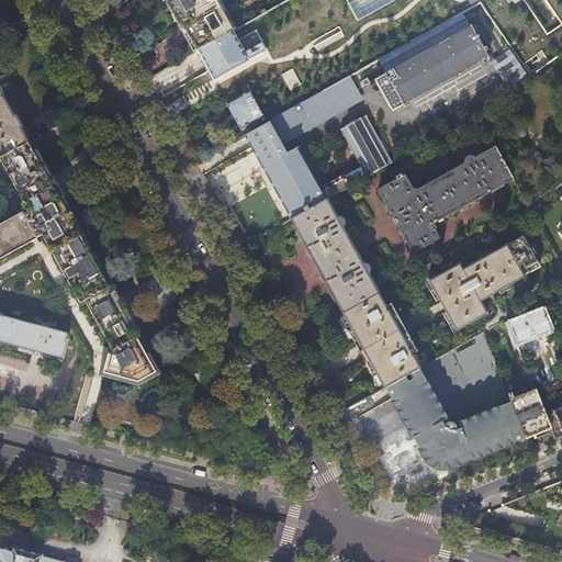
[(197,51),(234,31),(218,3),(223,0),(168,0),(183,25),(183,26),(197,51)]
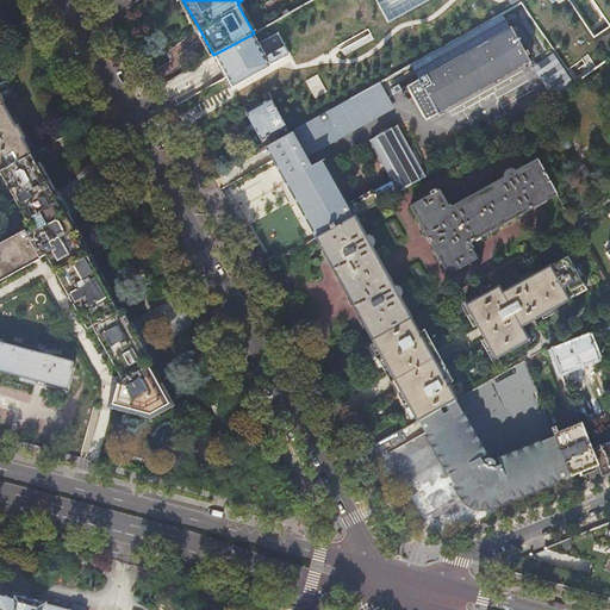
[(437,116),(437,114),(530,62),(528,56),(530,55),(528,51),(526,53),(522,45),(524,44),(521,38),(518,39),(512,30),(419,81),(408,88),(425,122),(437,116)]
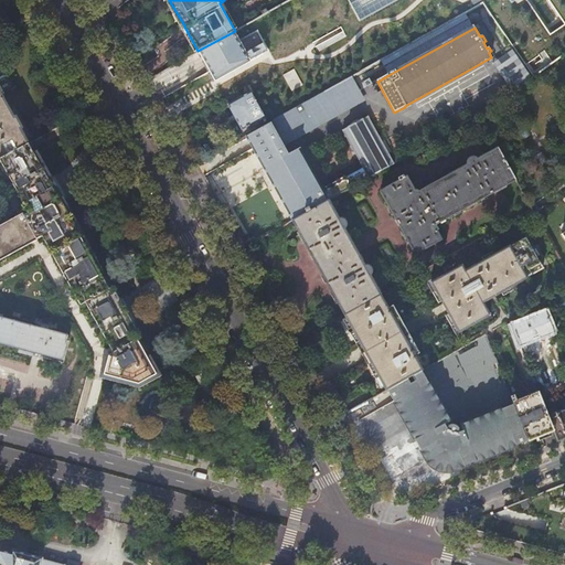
[(564,31),(522,60),(530,73),(564,50),(564,31)]
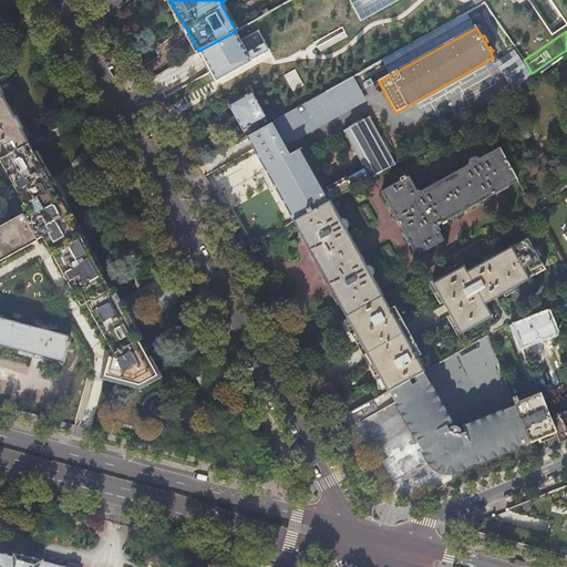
[(509,90),(529,75),(509,49),(490,63),(509,90)]
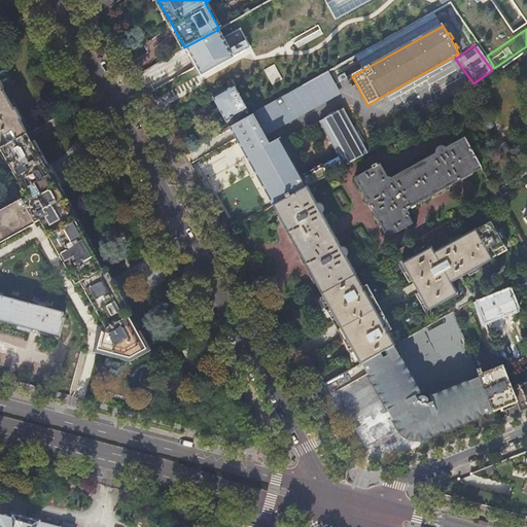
[(335,84),(326,72),(250,114),(230,127),(234,134),(236,139),(240,145),(246,142),(248,146),(266,137),(266,136),(289,123),(287,120),(292,117),(294,120),(313,110),(311,107),(316,104),(318,107),(337,97),(331,86),(335,84)]
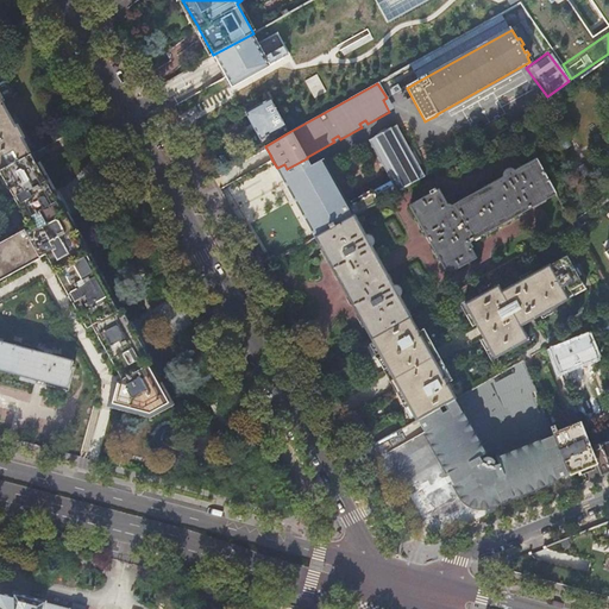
[(10,167),(31,155),(14,126),(0,99),(0,151),(1,152),(10,167)]
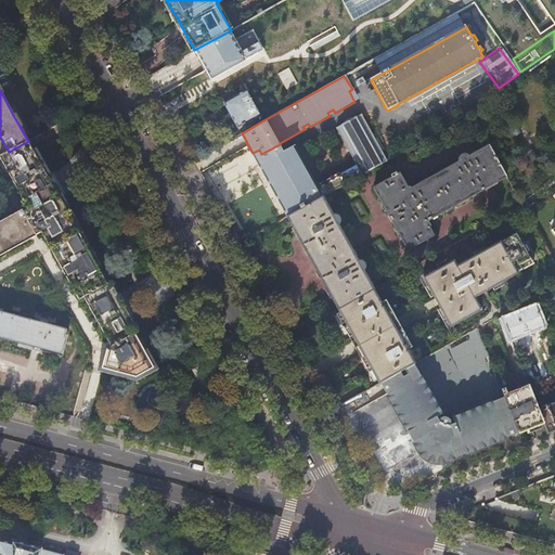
[(237,128),(260,115),(247,90),(224,102),(231,114),(237,128)]
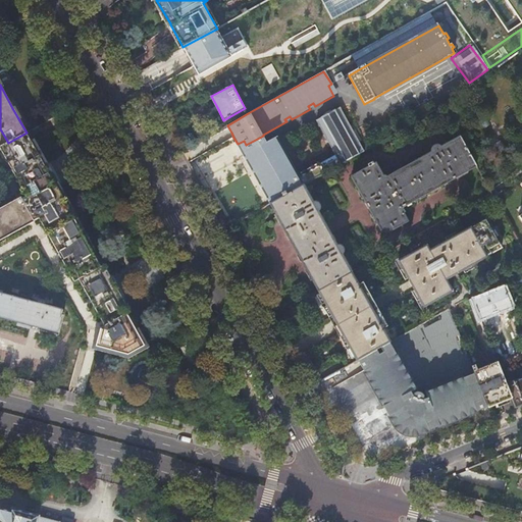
[(325,173),(369,149),(367,145),(362,147),(341,108),(335,110),(321,118),(317,120),(335,155),(320,163),(325,173)]
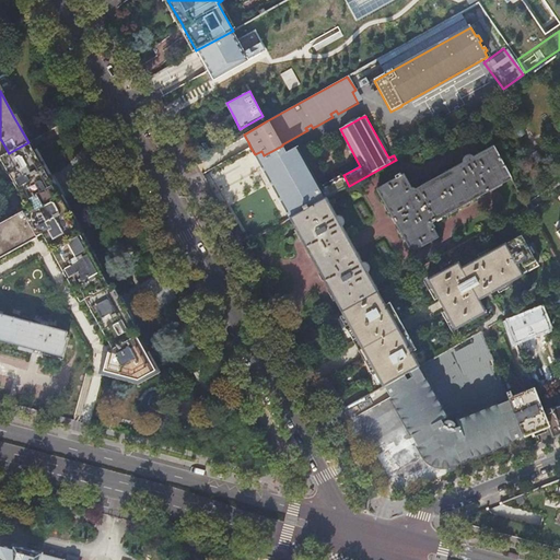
[(520,126),(513,129),(520,139),(525,135),(520,126)]
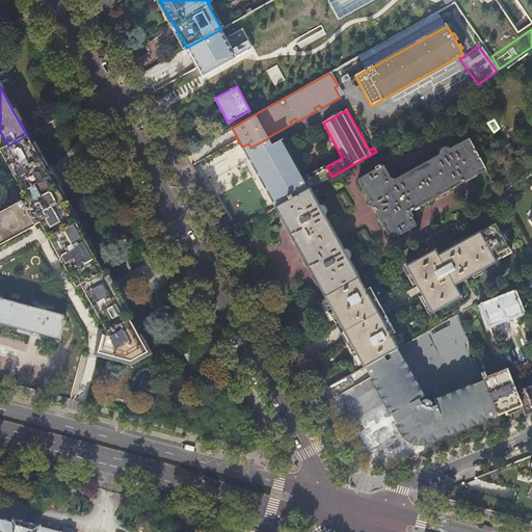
[(52,181),(27,135),(8,145),(0,150),(14,175),(12,175),(15,177),(28,200),(23,203),(22,201),(0,213),(0,246),(36,227),(35,225),(41,223),(61,261),(61,262),(62,264),(63,264),(69,274),(77,288),(81,285),(86,294),(86,295),(87,298),(88,298),(107,333),(107,336),(104,336),(99,353),(131,362),(148,352),(120,301),(113,291),(56,188),(52,181)]
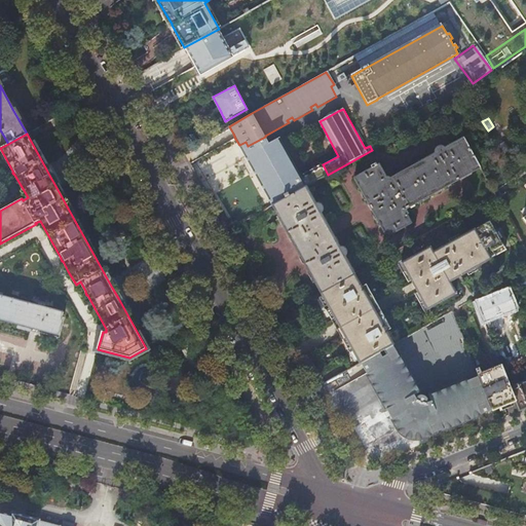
[(246,142),(239,145),(247,156),(246,156),(259,181),(272,205),(306,186),(279,138),(269,144),(265,137),(248,146),(246,142)]
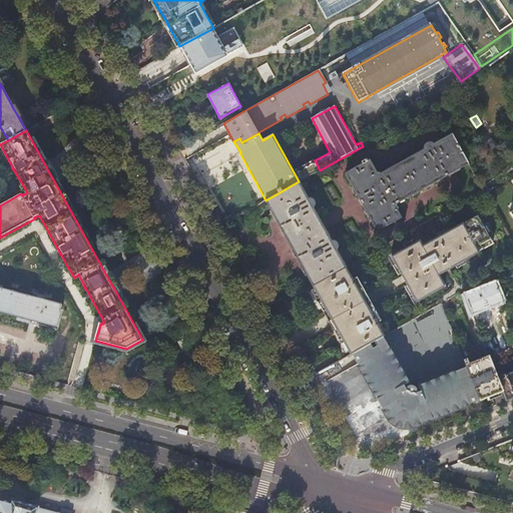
[(468,163),(452,135),(434,145),(433,143),(432,143),(431,143),(430,142),(429,142),(428,143),(427,143),(426,144),(425,145),(425,146),(424,146),(424,147),(424,148),(425,149),(425,150),(380,175),(380,174),(379,174),(379,173),(378,173),(377,173),(370,160),(369,161),(367,158),(362,161),(363,164),(346,173),(378,230),(401,217),(394,204),(468,163)]
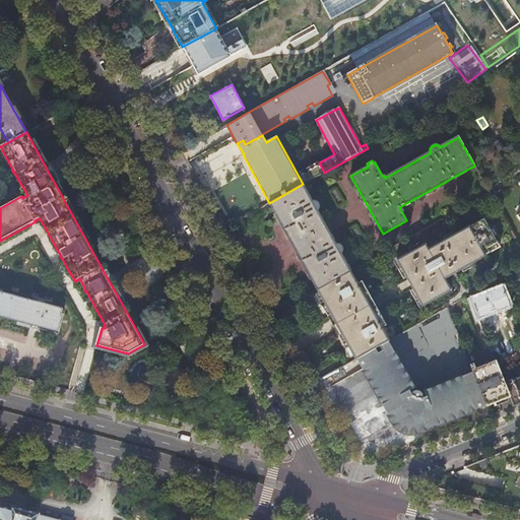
[(498,141),(493,144),(499,152),(504,149),(498,141)]
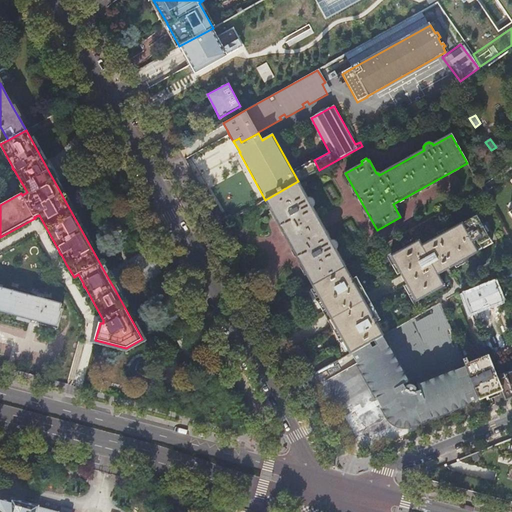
[(307,198),(298,181),(265,200),(292,249),(312,285),(345,267),(336,249),(337,249),(337,248),(338,246),(338,245),(338,243),(337,242),(336,241),(336,240),(334,240),(333,239),(331,240),(330,240),(312,208),(314,206),(315,204),(315,203),(314,201),(313,199),(312,198),(310,198),(308,198),(307,198)]
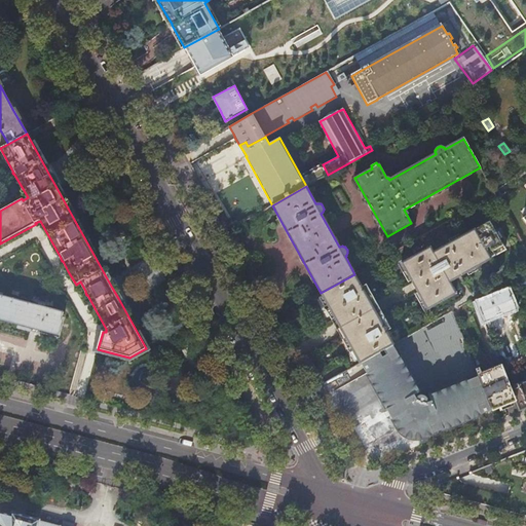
[(496,233),(490,222),(434,253),(430,247),(402,263),(427,310),(456,294),(450,282),(468,272),(468,271),(505,251),(502,243),(503,242),(501,239),(500,239),(499,238),(501,238),(498,232),(496,233)]
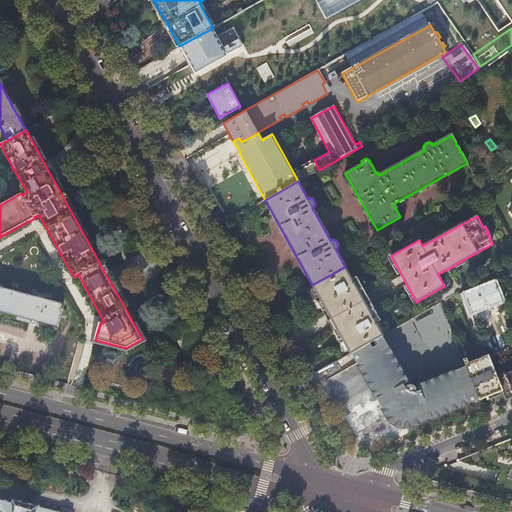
[(352,279),(345,267),(312,285),(327,313),(334,326),(335,326),(350,353),(351,353),(381,336),(383,335),(376,322),(380,320),(372,305),(372,304),(365,292),(356,277),(352,279)]
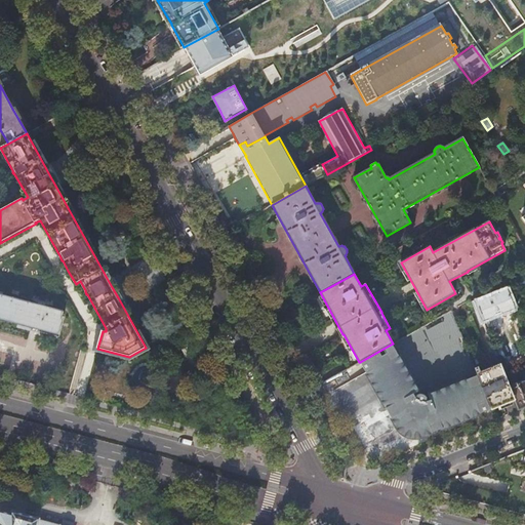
[(116,285),(112,287),(118,297),(122,295),(119,290),(116,285)]
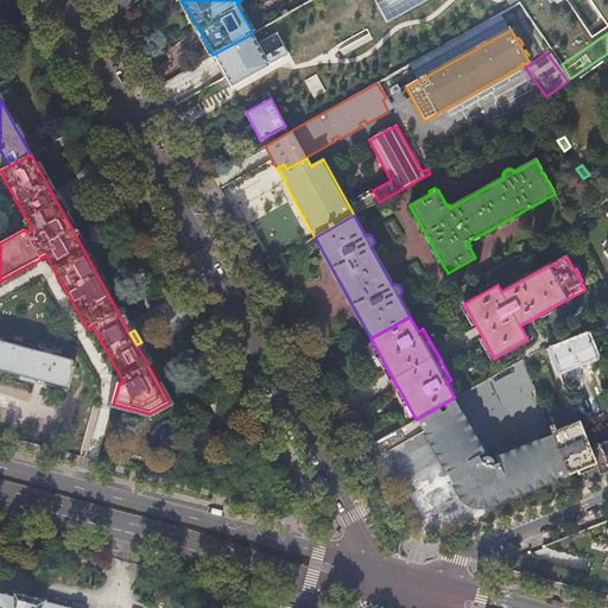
[(588,336),(551,350),(559,372),(596,358),(588,336)]
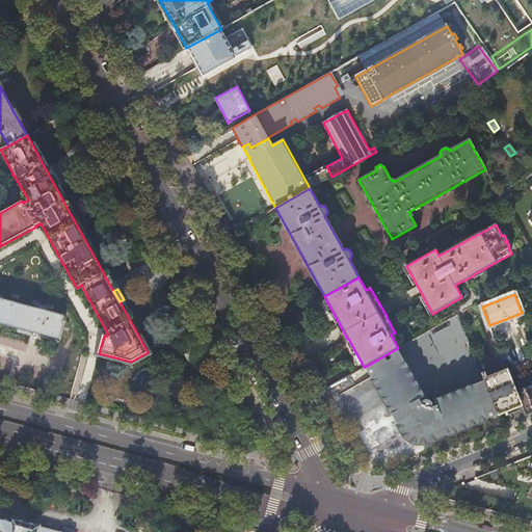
[(0,326),(26,334),(30,335),(40,338),(58,342),(59,340),(59,339),(65,317),(0,299),(0,326)]
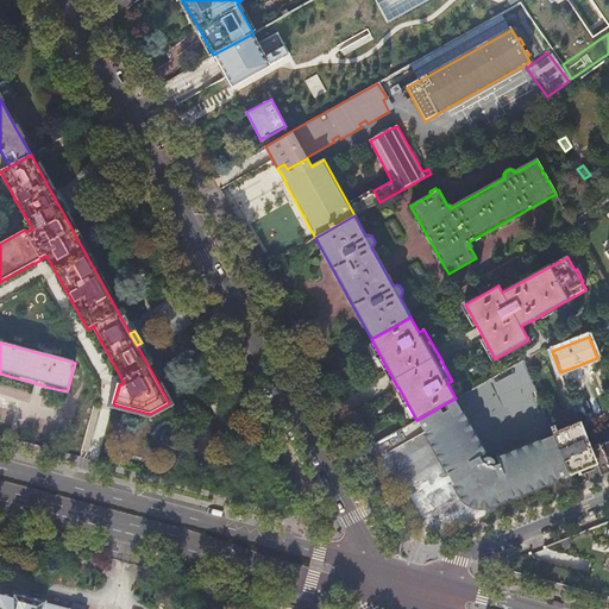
[(515,372),(513,366),(494,377),(496,383),(515,372)]
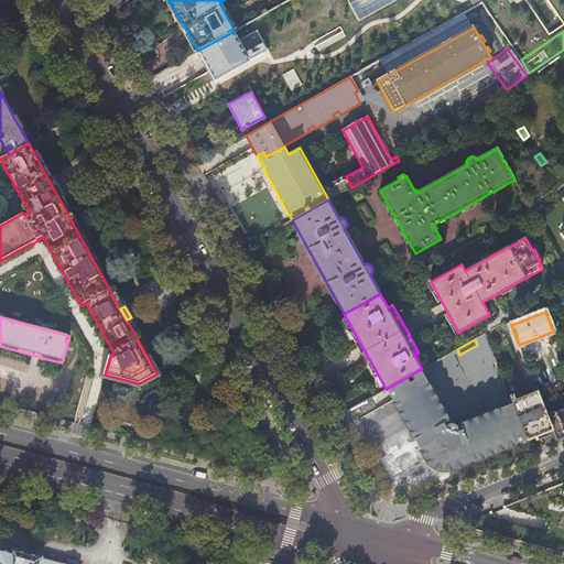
[(420,370),(387,389),(391,397),(393,401),(396,400),(400,409),(401,409),(407,419),(424,452),(427,455),(431,457),(434,458),(447,463),(454,465),(457,464),(462,464),(503,446),(505,447),(514,443),(516,445),(528,441),(513,405),(490,414),(491,416),(474,423),(474,421),(461,426),(462,430),(459,431),(458,429),(456,425),(451,423),(448,424),(445,426),(444,423),(447,422),(420,370)]
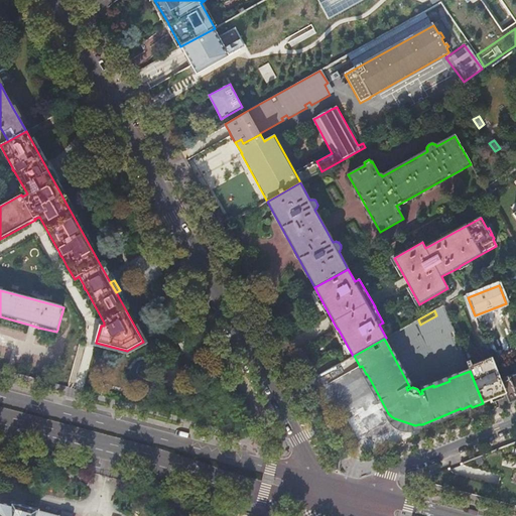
[(470,361),(467,363),(470,371),(483,403),(483,404),(488,402),(500,397),(506,394),(501,380),(492,358),(472,366),(470,361)]
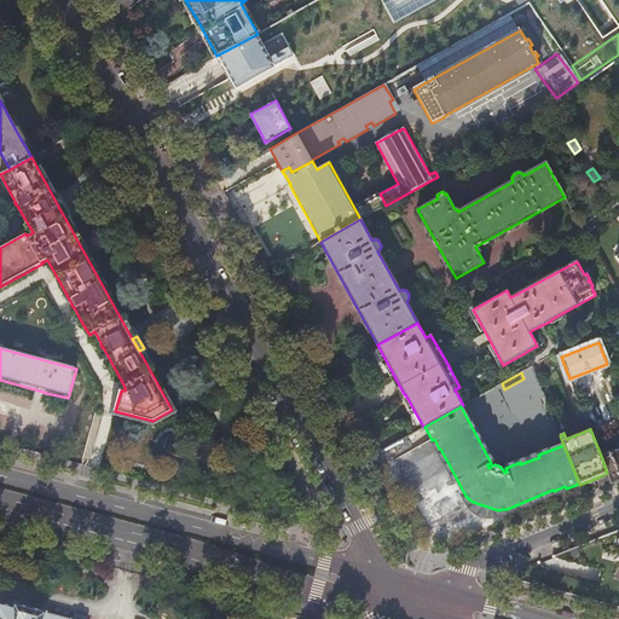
[(607,473),(612,484),(618,480),(618,447),(601,456),(607,473)]
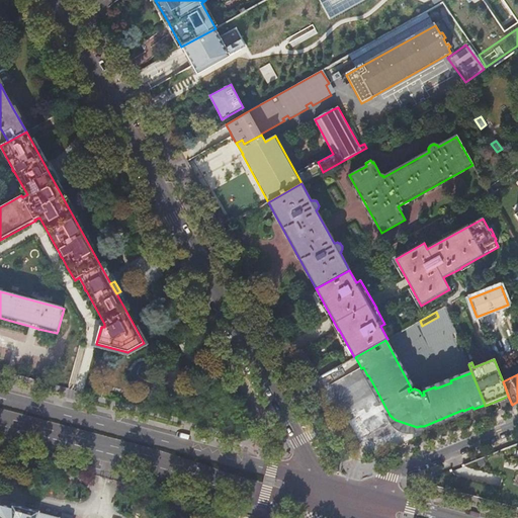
[(517,443),(505,448),(513,450),(512,454),(517,455),(517,443)]
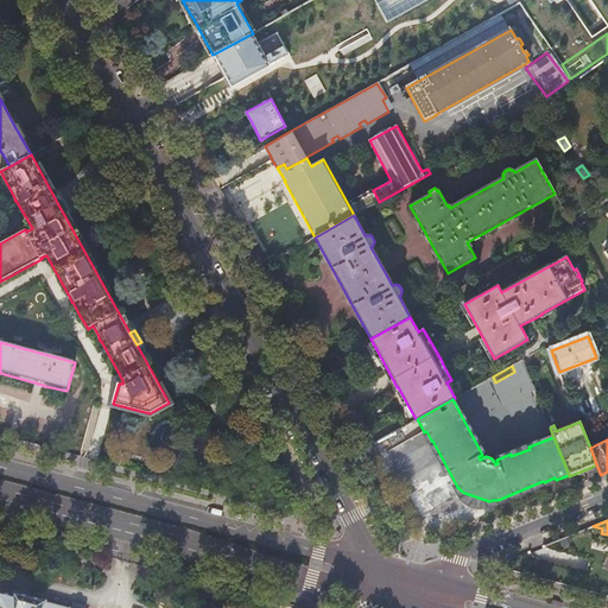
[(586,572),(589,562),(569,556),(567,567),(586,572)]
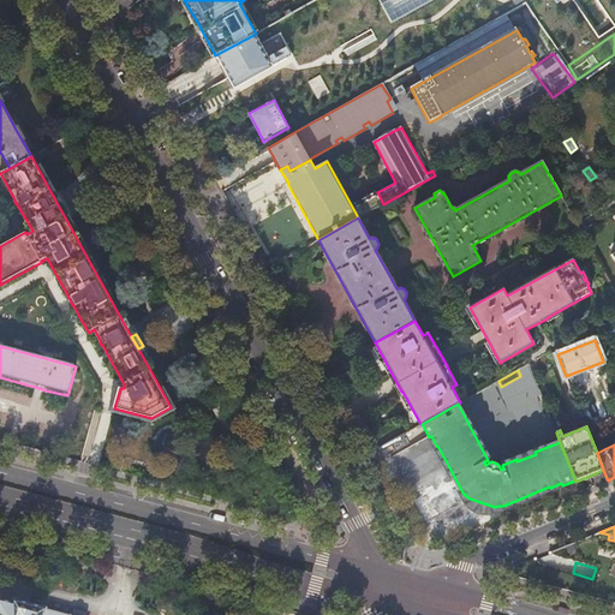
[(85,614),(87,613),(75,609),(73,614),(71,614),(47,608),(47,607),(30,602),(15,598),(15,602),(0,597),(0,614),(85,614)]
